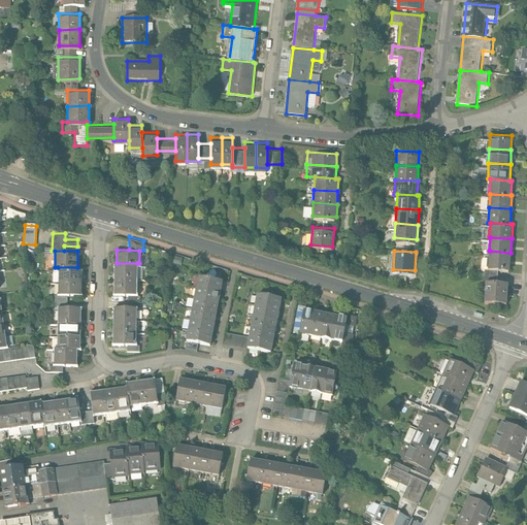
[(490,251),(489,267),(498,268),(511,269),(512,253),(511,253),(490,251)]
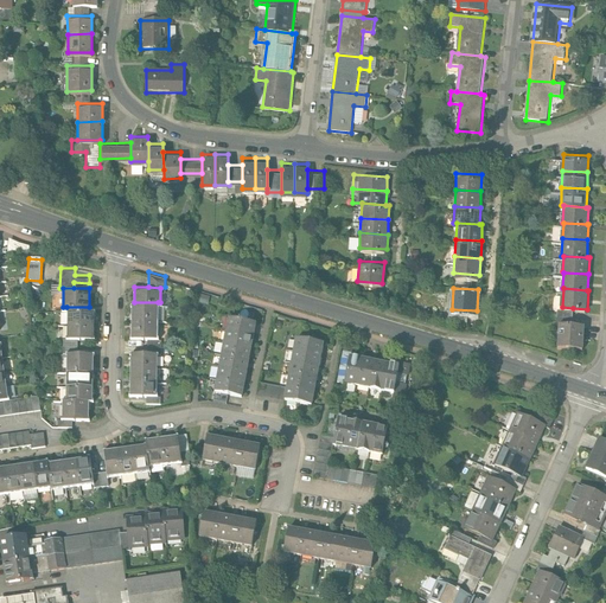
[(134,302),(131,302),(131,319),(158,319),(158,302),(134,302)]
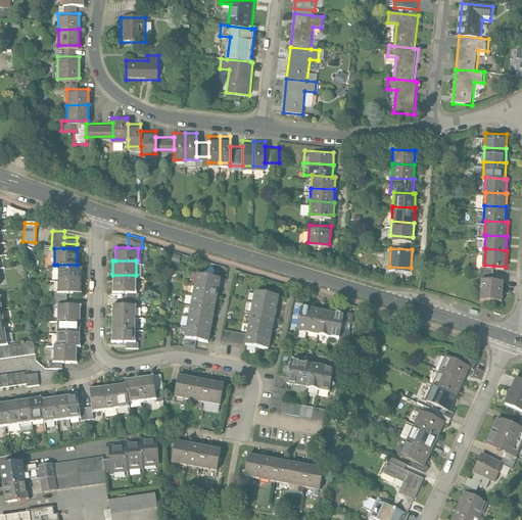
[(77,265),(57,265),(57,277),(81,278),(81,265),(77,265)]
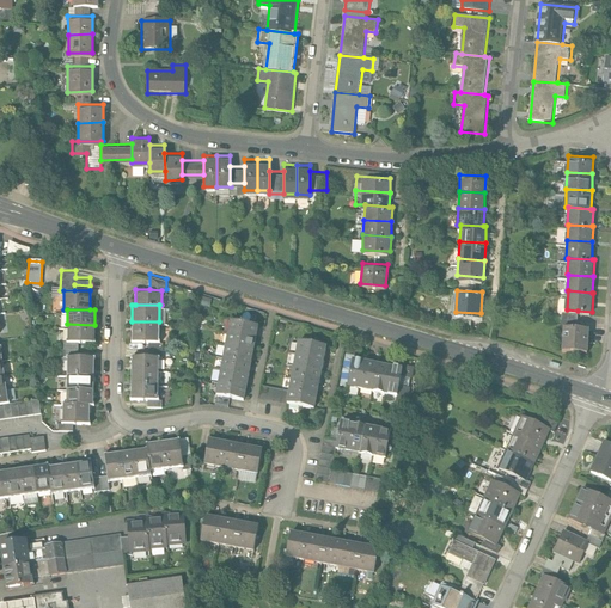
[(564,325),(578,325),(578,311),(567,309),(563,309),(562,325),(564,325)]
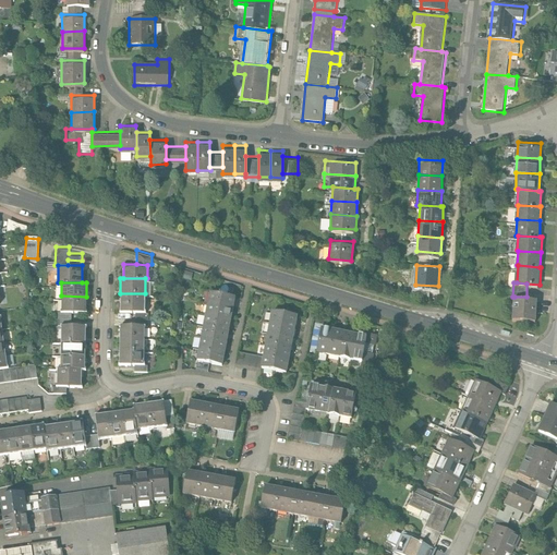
[(233,304),(235,292),(209,287),(207,299),(233,304)]
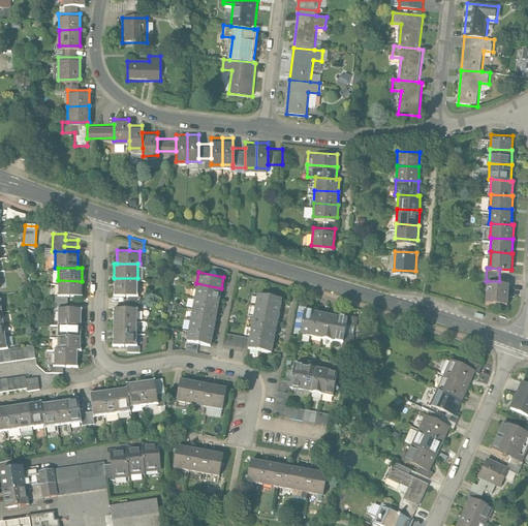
[(137,278),(114,278),(114,294),(128,294),(137,294),(137,278)]
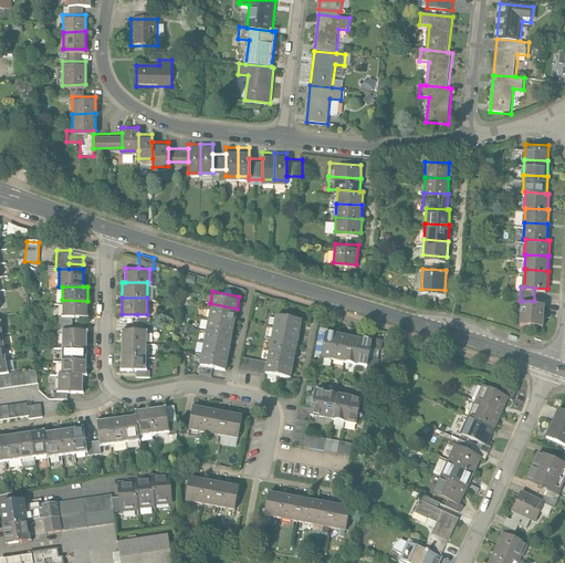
[(87,314),(87,301),(62,300),(62,313),(87,314)]
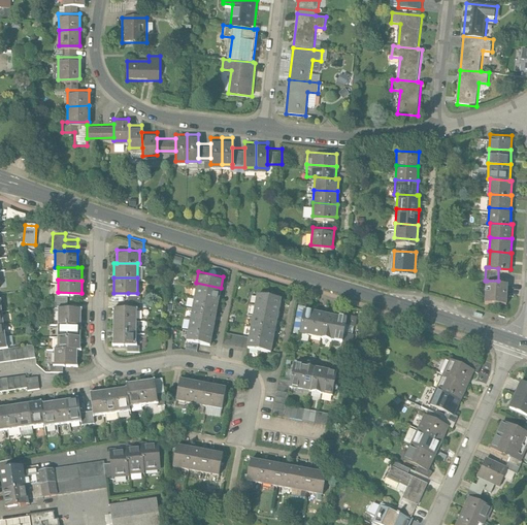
[(487,281),(486,301),(507,302),(509,282),(498,281),(487,281)]
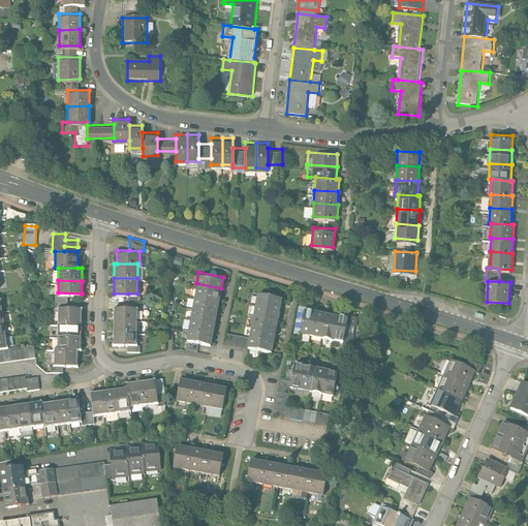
[(219,299),(221,288),(196,283),(194,295),(219,299)]
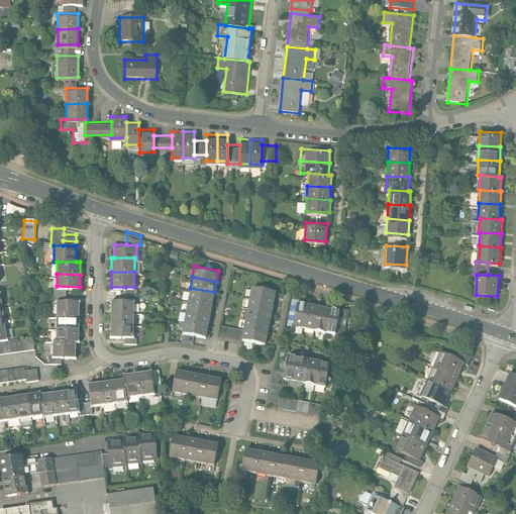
[(274,299),(276,288),(251,284),(249,294),(274,299)]
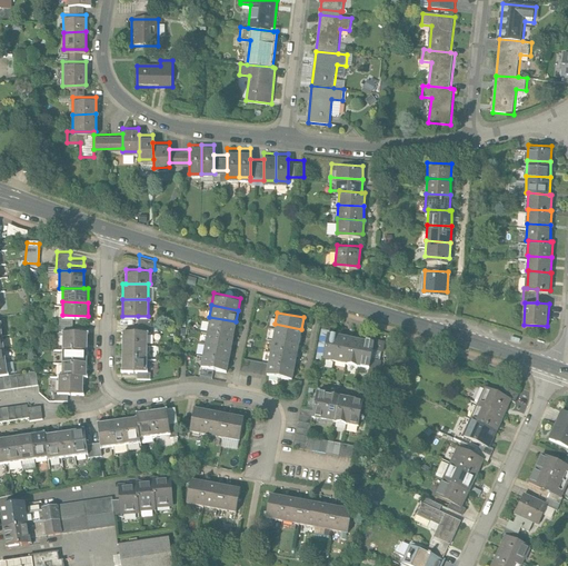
[(148,316),(138,316),(138,328),(147,328),(151,328),(151,316),(148,316)]
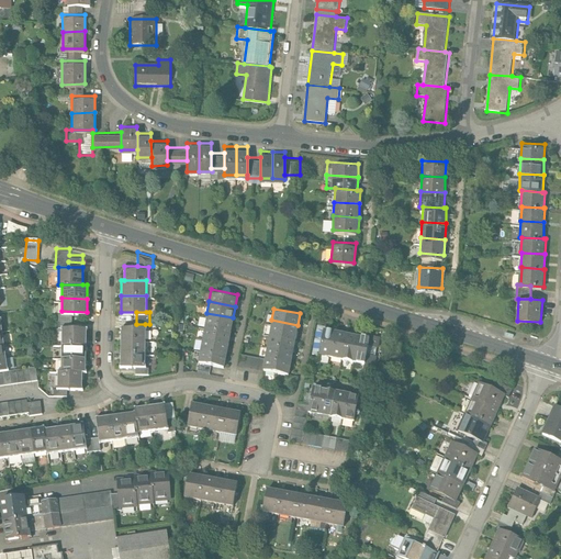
[(231,330),(233,317),(206,313),(204,324),(231,330)]
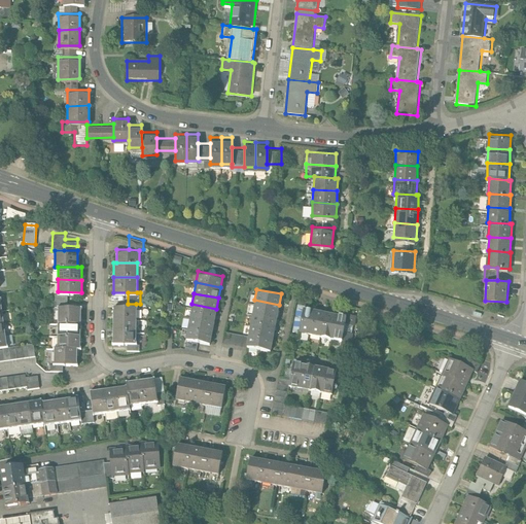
[(277,316),(279,305),(254,300),(252,311),(277,316)]
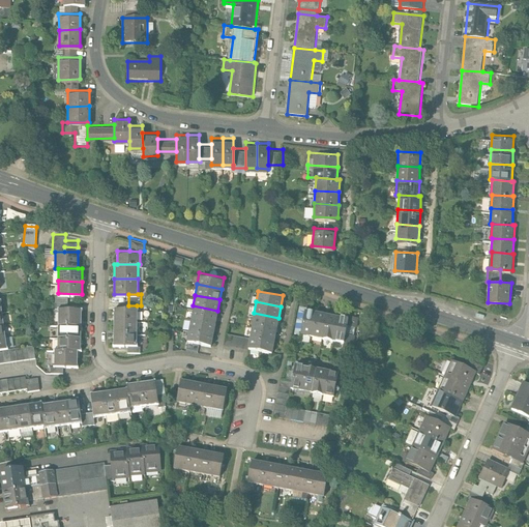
[(58,321),(80,322),(81,306),(58,305),(58,321)]
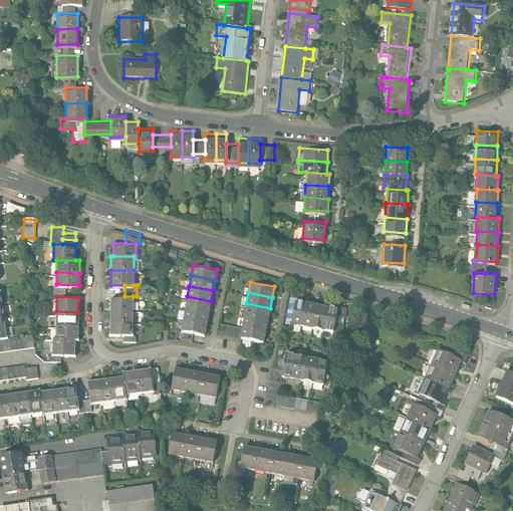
[(124,296),(110,296),(109,307),(133,307),(133,296),(124,296)]
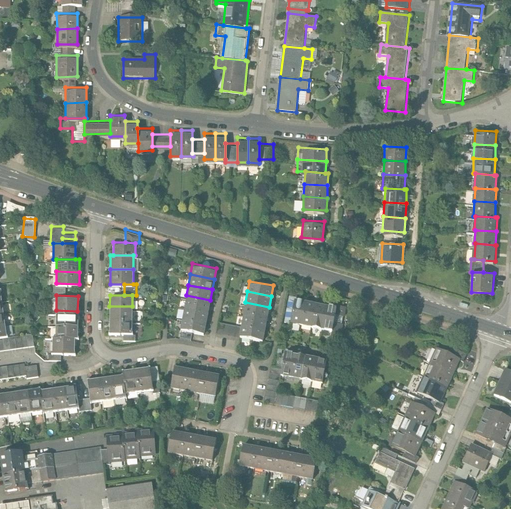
[(208,311),(210,300),(186,295),(184,306),(208,311)]
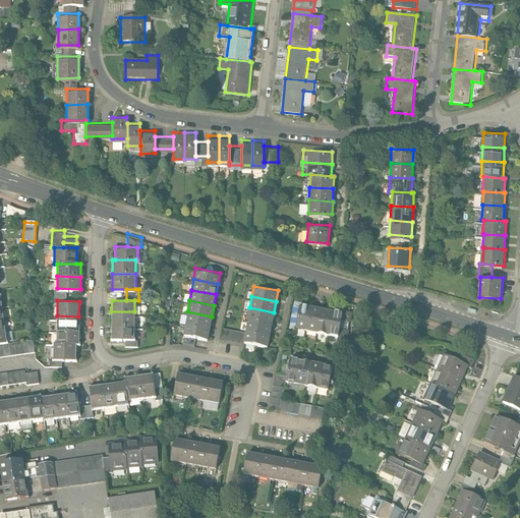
[(310,303),(299,301),(295,327),(305,329),(310,303)]
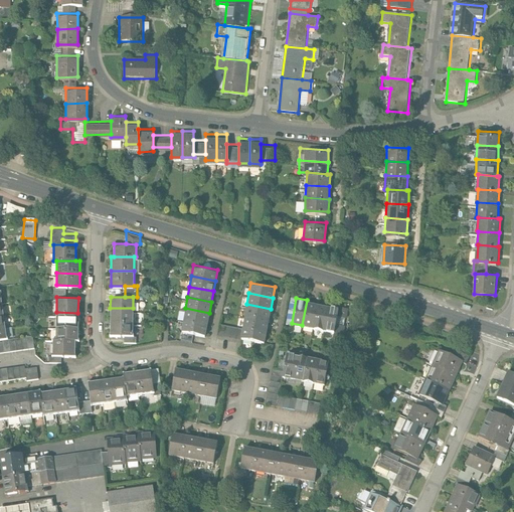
[(317,302),(307,300),(302,325),(313,327),(317,302)]
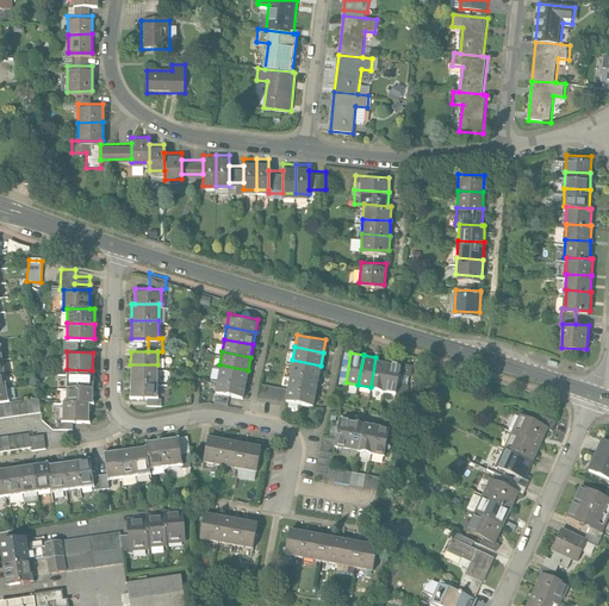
[(389,360),(376,357),(371,387),(383,388),(389,360)]
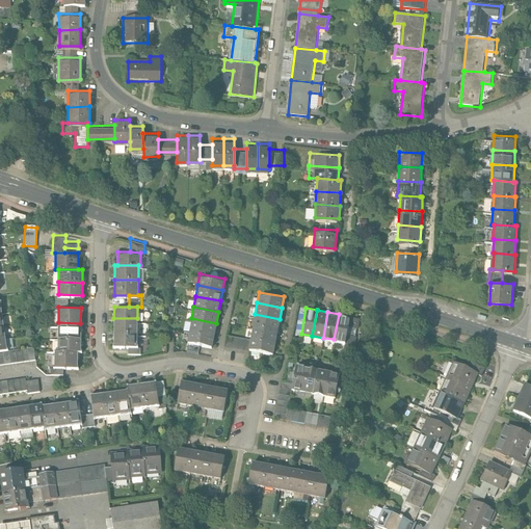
[(277,329),(280,319),(255,314),(253,325),(277,329)]
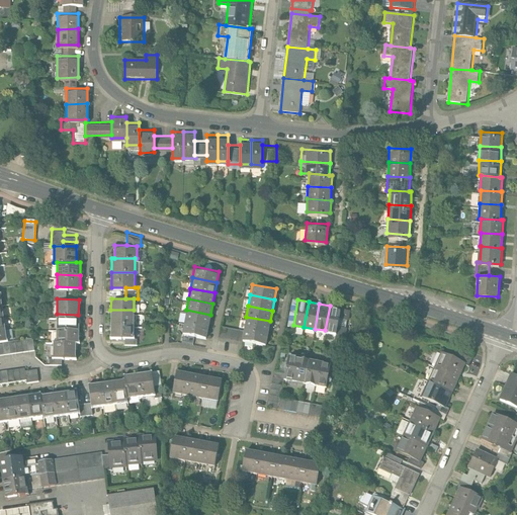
[(340,308),(330,306),(325,330),(336,332),(340,308)]
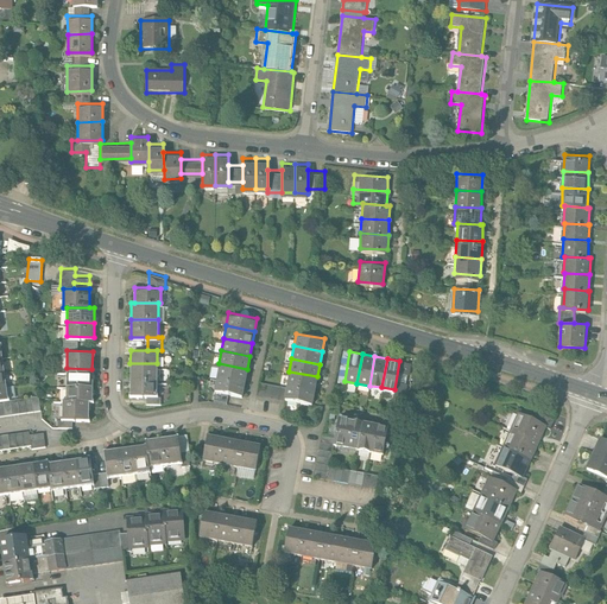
[(157,379),(157,363),(130,363),(130,379),(157,379)]
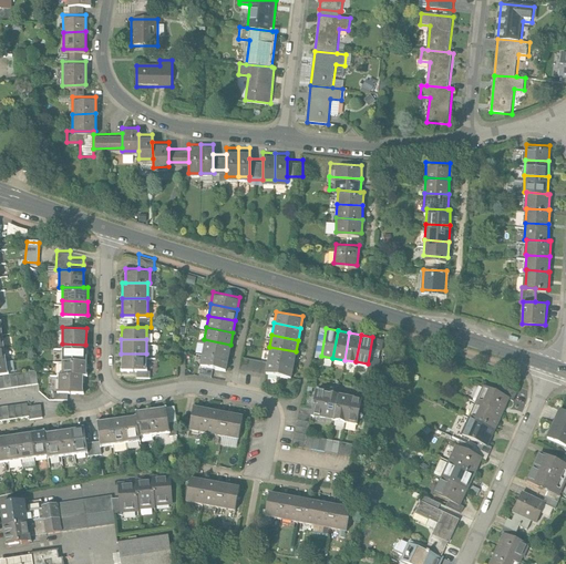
[(228,356),(230,345),(204,339),(202,351),(228,356)]
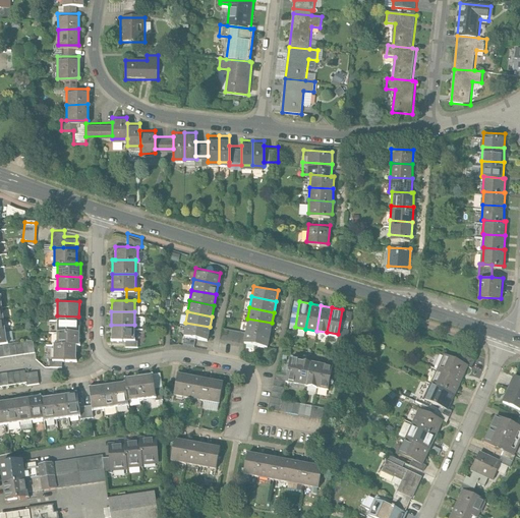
[(57,328),(78,329),(78,317),(57,315),(57,328)]
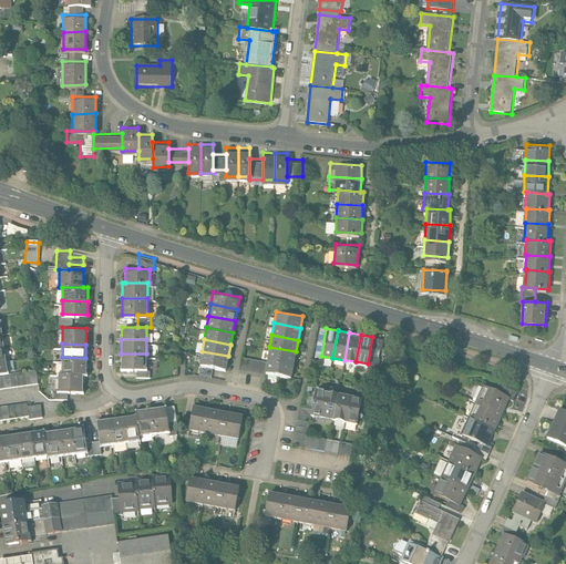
[(294,363),(296,351),(269,347),(267,358),(294,363)]
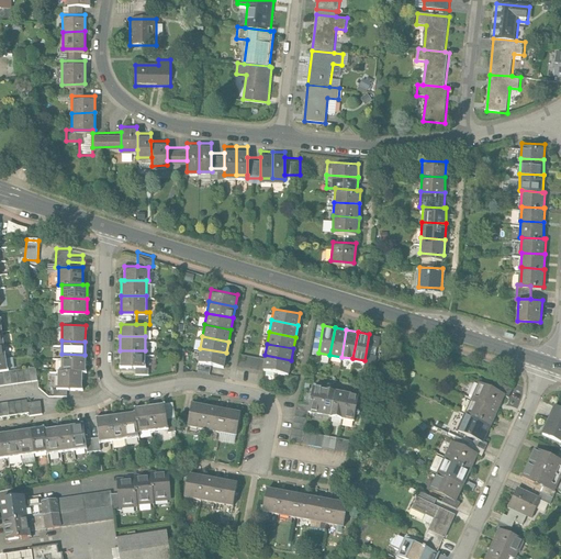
[(224,365),(226,353),(200,348),(197,359),(209,361),(224,365)]
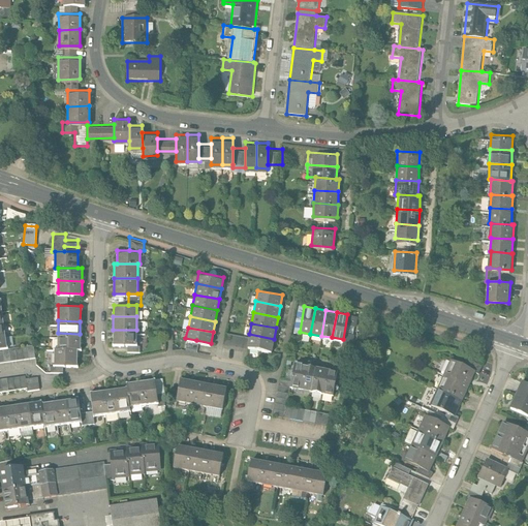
[(136,343),(136,330),(113,330),(113,342),(127,343),(136,343)]
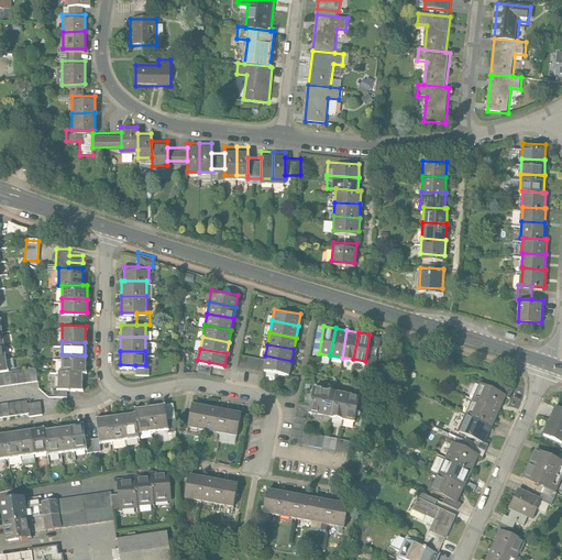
[(81,369),(85,369),(85,355),(62,354),(61,369),(81,369)]
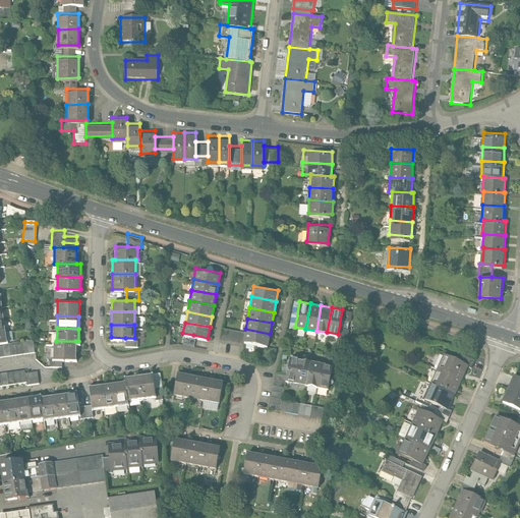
[(223,336),(242,340),(244,332),(224,328),(223,336)]
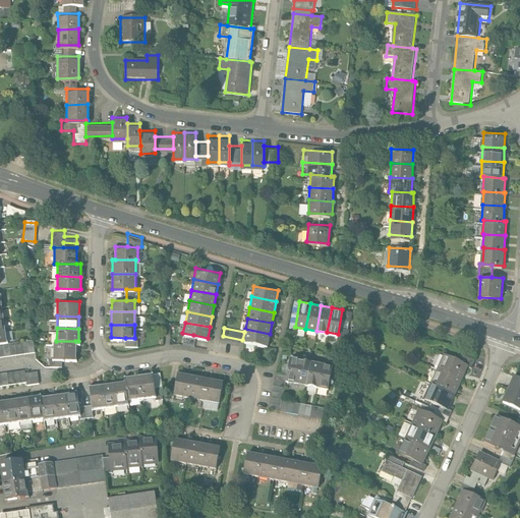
[(268,344),(270,334),(245,329),(244,332),(242,340),(268,344)]
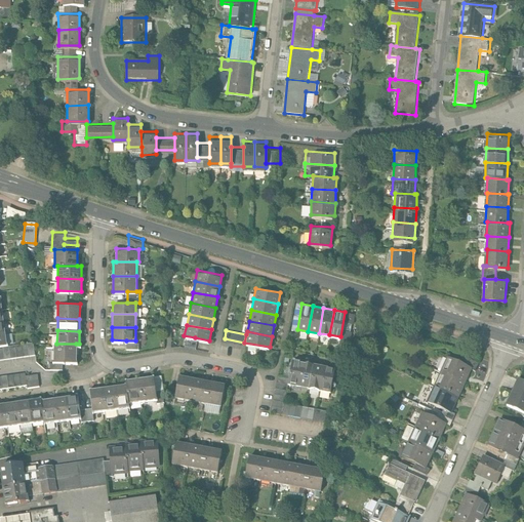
[(34,340),(7,344),(0,345),(0,356),(35,352),(34,340)]
